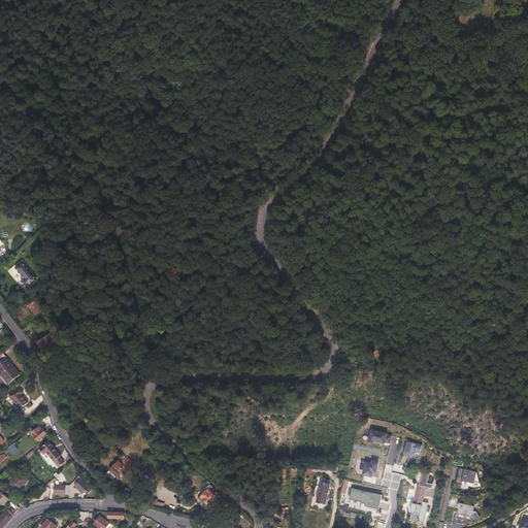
[(0,270),(4,276),(13,268),(22,262),(27,257),(21,251),(12,258),(10,261),(8,261),(0,268),(0,270)]
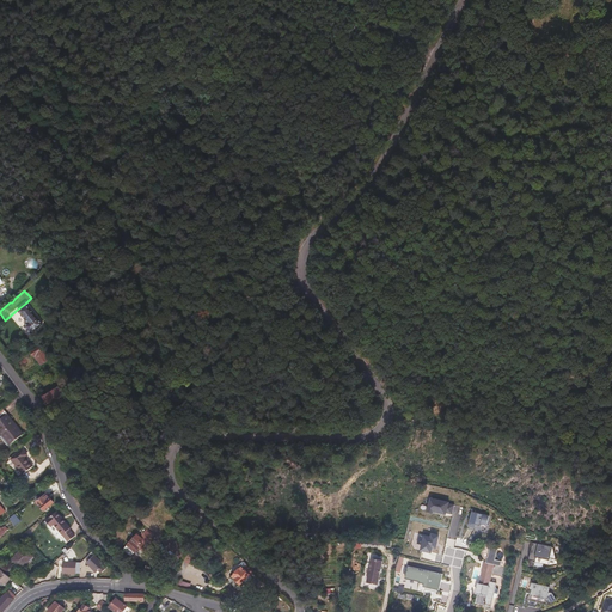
[(25,304),(16,311),(28,324),(24,326),(31,334),(43,324),(25,304)]
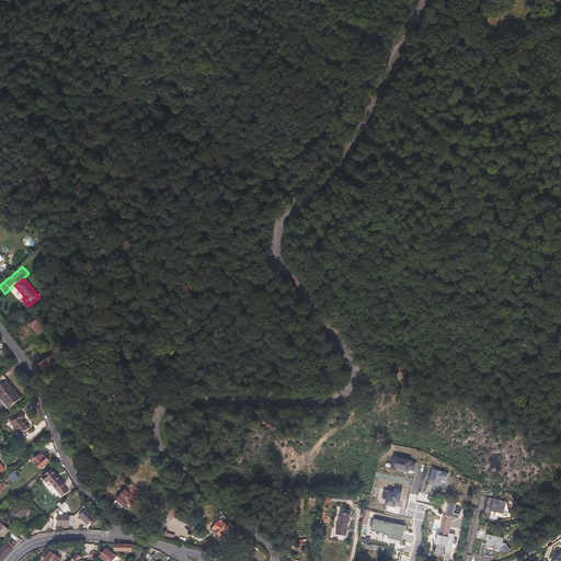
[(36,317),(29,322),(32,328),(34,327),(38,333),(46,328),(43,322),(41,324),(36,317)]
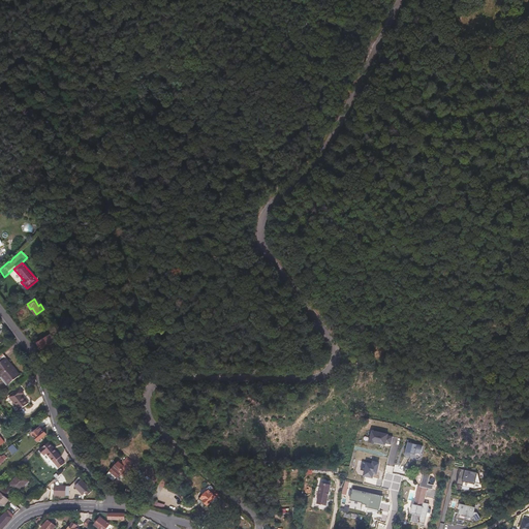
[(36,349),(38,352),(54,341),(49,334),(36,343),(39,347),(36,349)]
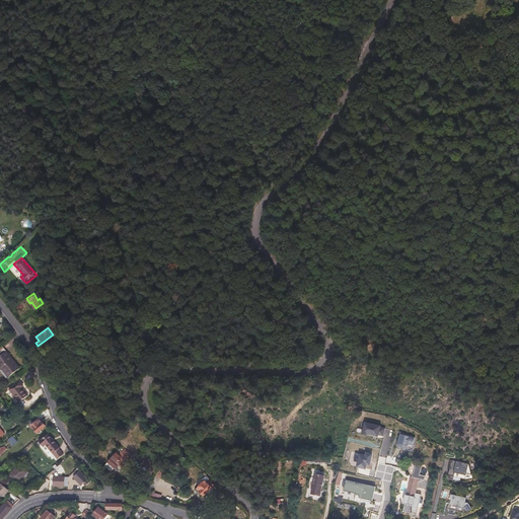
[(19,368),(6,352),(0,357),(0,356),(0,367),(2,370),(4,368),(10,376),(19,368)]
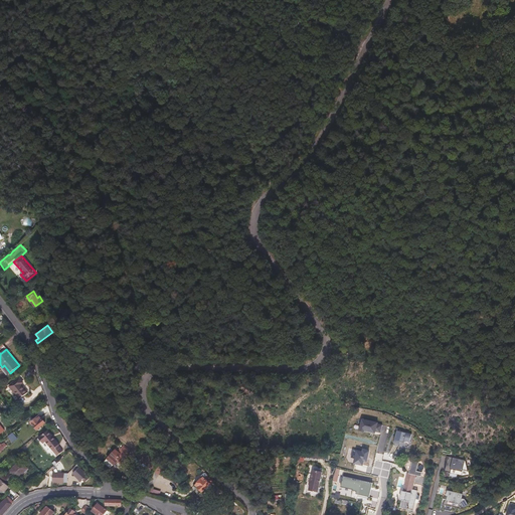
[(8,374),(10,373),(4,365),(2,367),(8,374)]
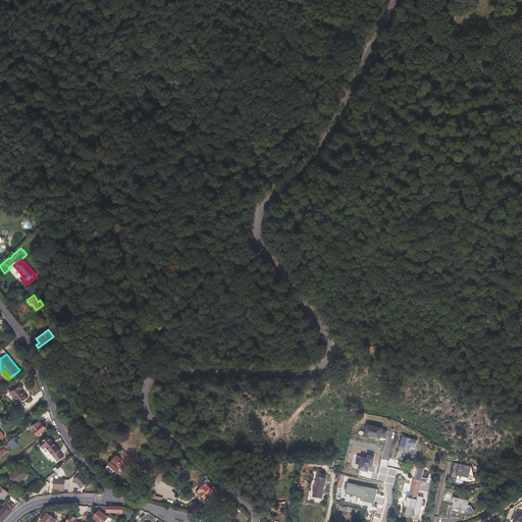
[(20,389),(23,387),(19,383),(9,393),(19,405),(28,399),(20,389)]
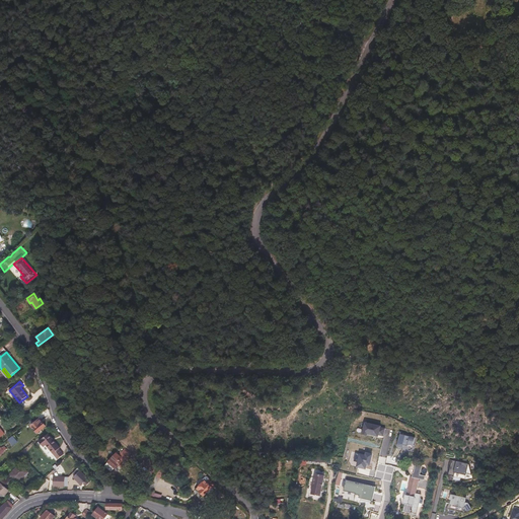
[(42,423),(40,420),(30,427),(36,434),(38,433),(39,435),(42,432),(41,431),(46,427),(43,423),(42,423)]
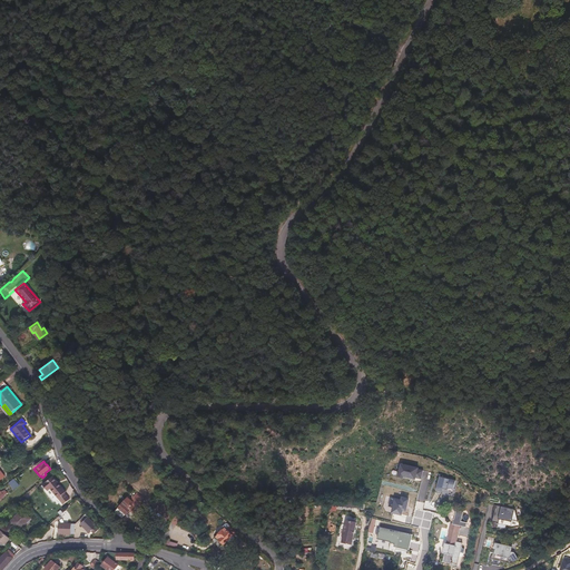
[(418,469),(397,464),(394,477),(415,481),(416,479),(419,480),(421,472),(418,471),(418,469)]
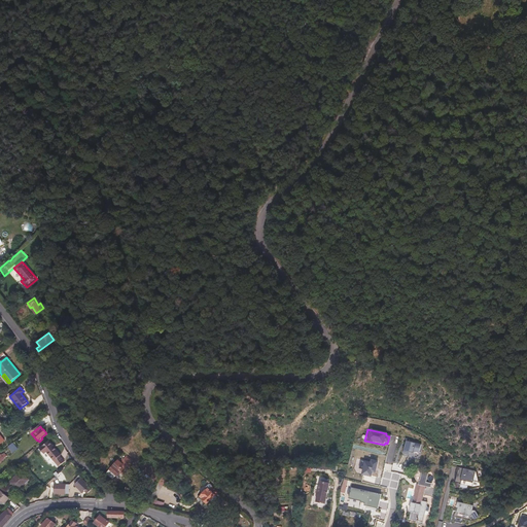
[(39,449),(44,455),(46,453),(60,467),(66,462),(60,456),(61,455),(49,441),(39,449)]
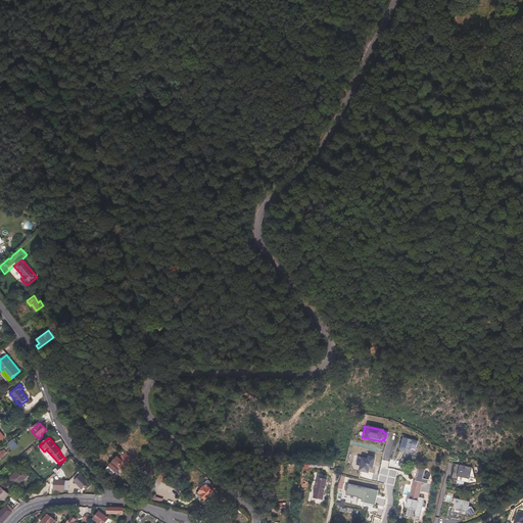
[(412,440),(400,438),(397,452),(405,453),(406,449),(410,449),(409,450),(415,453),(417,443),(412,442),(412,440)]
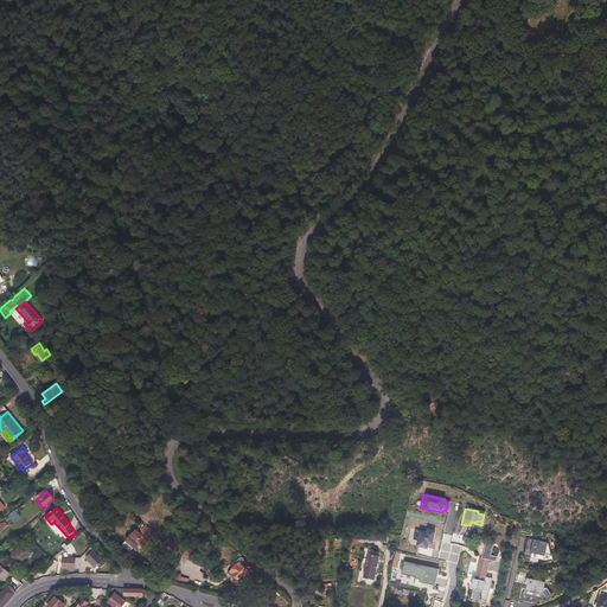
[(10,515),(16,522),(20,517),(16,510),(10,515)]
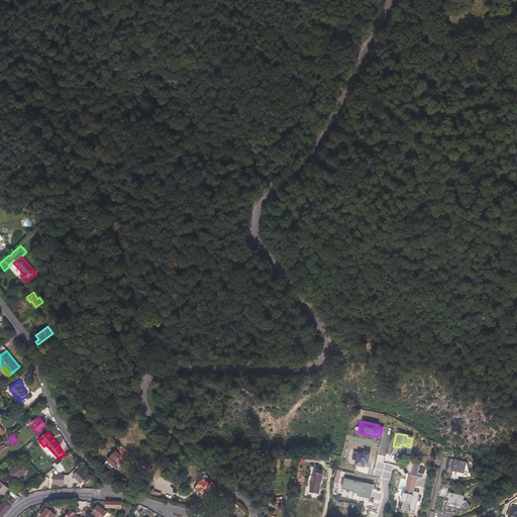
[(117,451),(109,459),(115,467),(119,462),(122,467),(132,456),(131,455),(132,454),(126,448),(120,454),(117,451)]
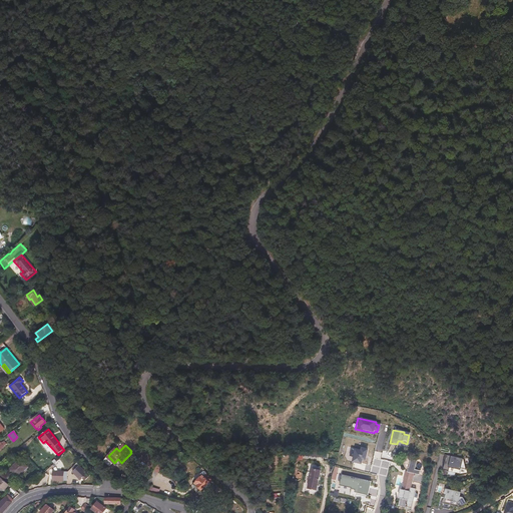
[(352,458),(354,447),(348,446),(346,456),(352,458)]
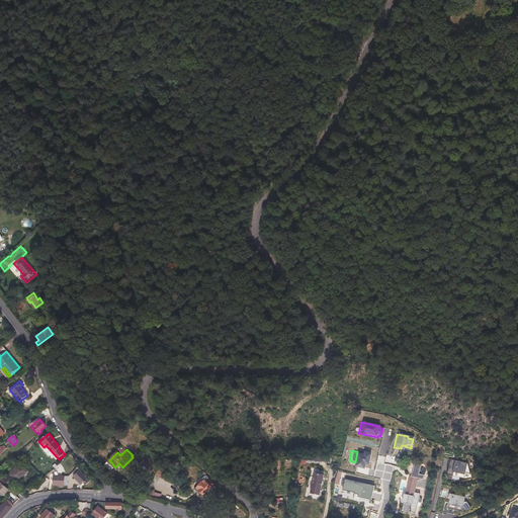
[(371,454),(357,451),(355,462),(354,467),(364,469),(365,465),(368,465),(371,454)]
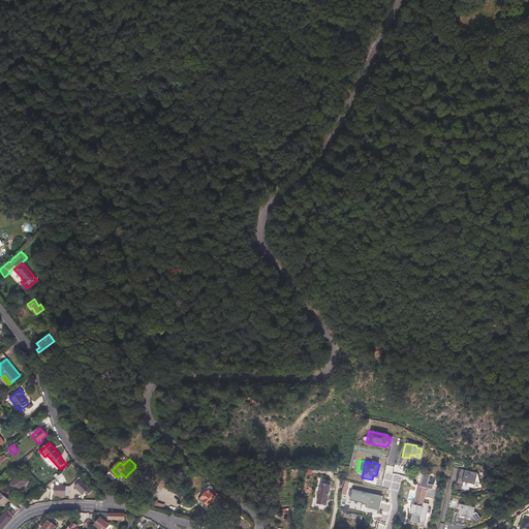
[(304,470),(332,473),(333,468),(305,465),(304,470)]
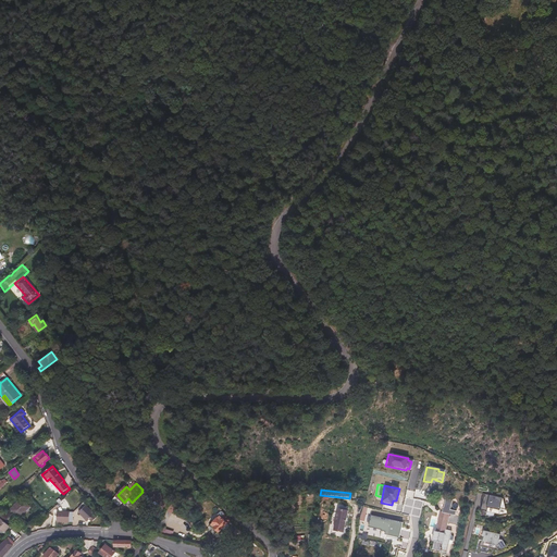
[(505,498),(485,494),(483,510),(489,511),(490,507),(503,509),(505,498)]
